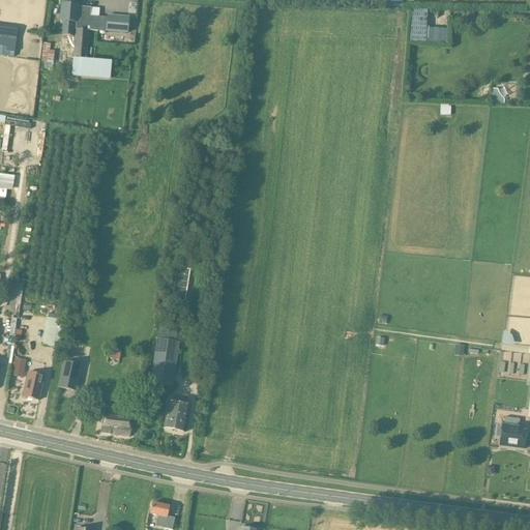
[(78,5),(62,4),(61,22),(63,22),(62,35),(74,36),(75,23),(76,23),(78,5)]
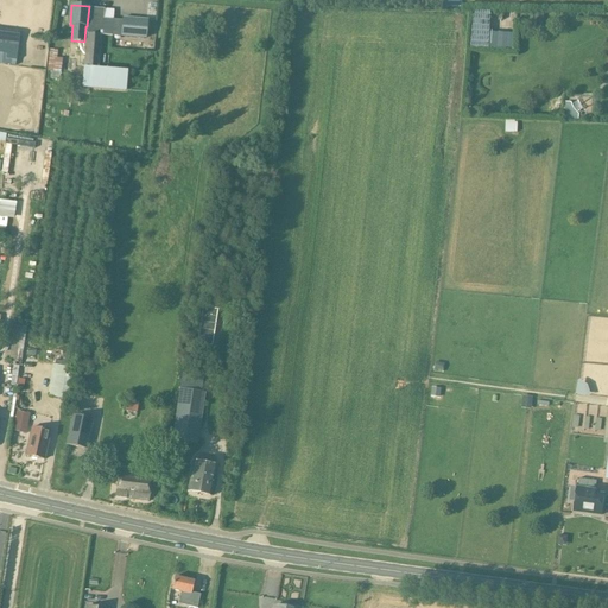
[(87,26),(88,26),(87,30),(113,32),(114,19),(105,19),(106,8),(90,7),(90,6),(89,6),(87,26)]
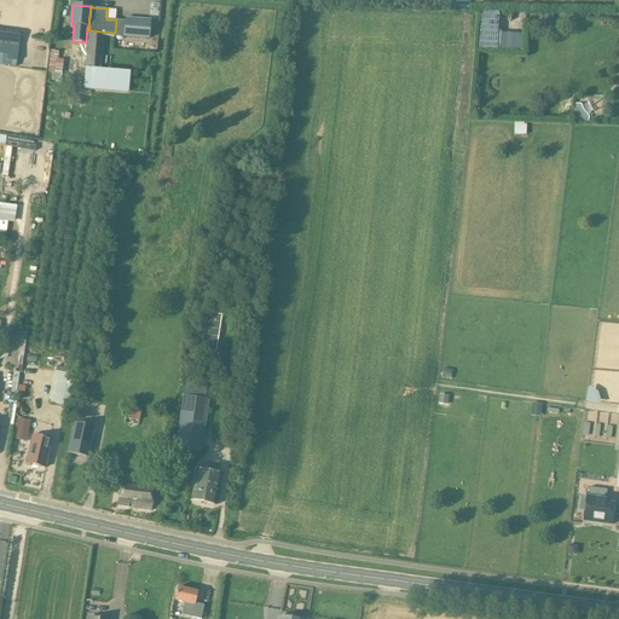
[(480,21),(479,48),(498,50),(499,11),(482,10),(482,21),(480,21)]
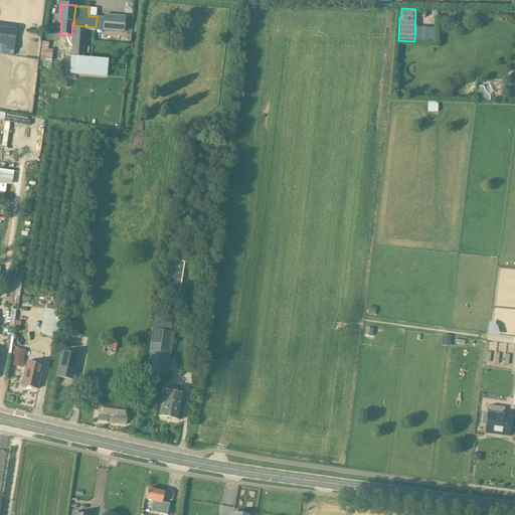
[(125,17),(104,15),(103,30),(124,32),(125,17)]
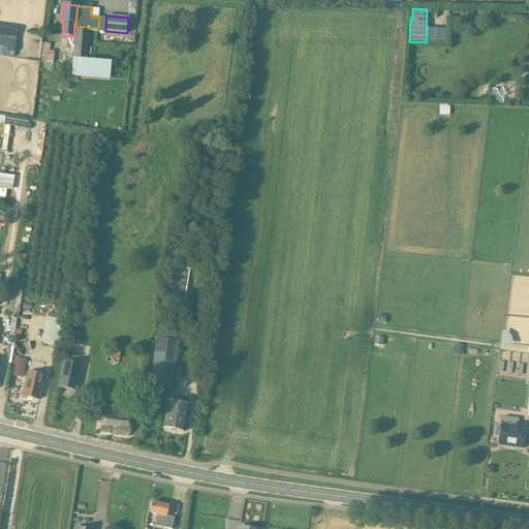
[(9,31),(0,29),(0,45),(6,48),(6,57),(13,58),(16,45),(7,44),(9,31)]
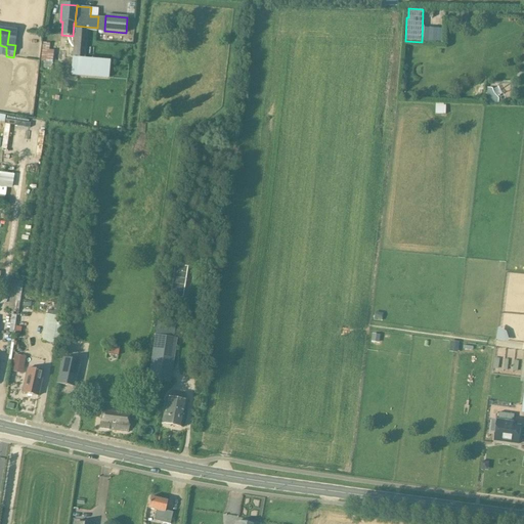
[(88,30),(76,29),(72,76),(108,78),(110,60),(86,58),(88,30)]
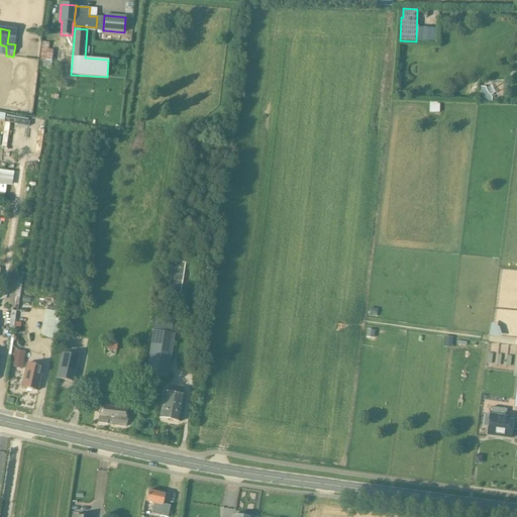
[(430,102),(430,112),(440,113),(440,104),(438,104),(438,103),(430,102)]
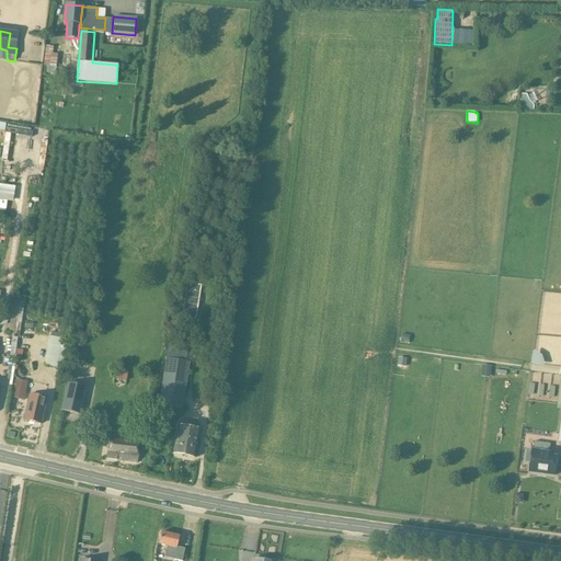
[(201,286),(187,284),(182,318),(195,320),(201,286)]
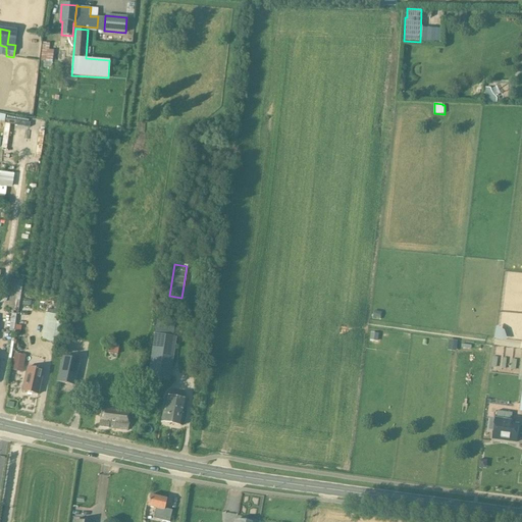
[(12,279),(8,309),(18,310),(22,280),(12,279)]
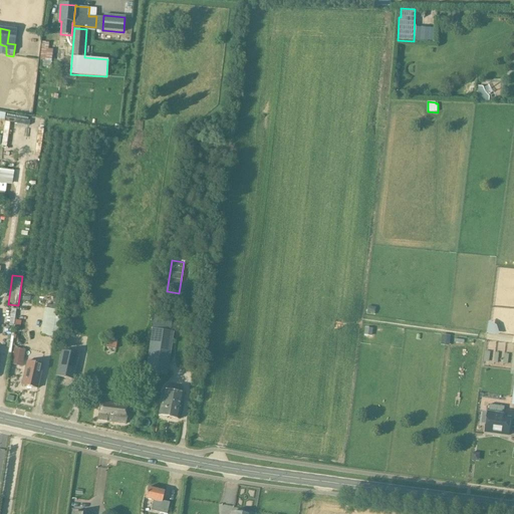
[(368,306),(367,313),(374,314),(375,307),(368,306)]
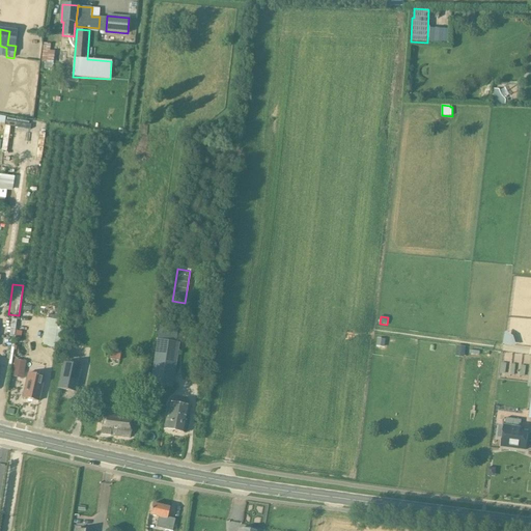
[(55,337),(57,324),(57,320),(47,318),(44,347),(53,348),(54,345),(55,337)]
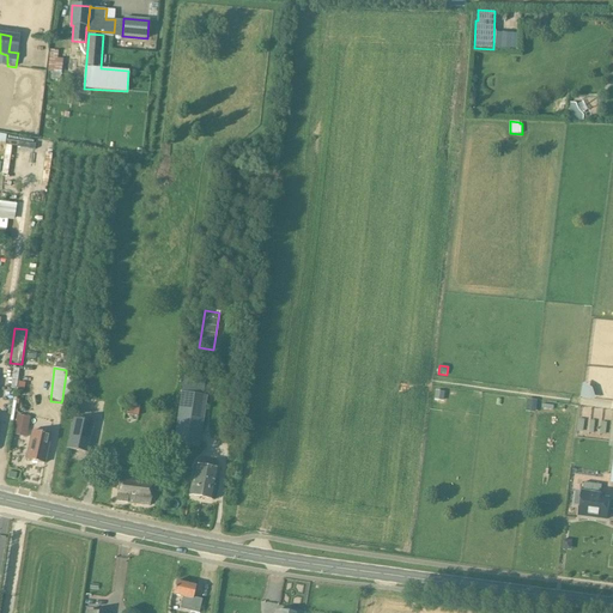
[(192,448),(200,449),(199,448),(208,396),(202,395),(205,380),(183,377),(173,454),(189,456),(192,448)]
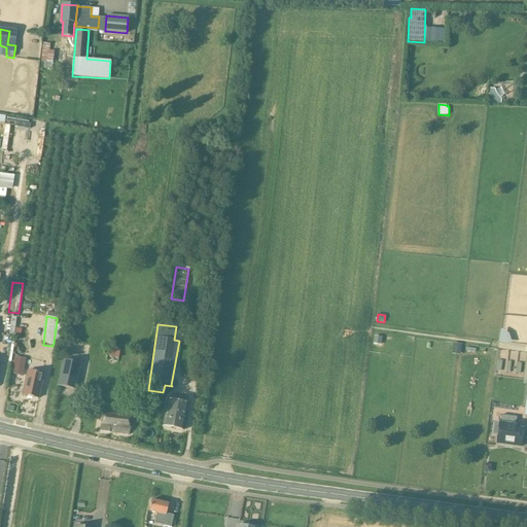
[(454,343),(453,351),(461,352),(462,344),(454,343)]
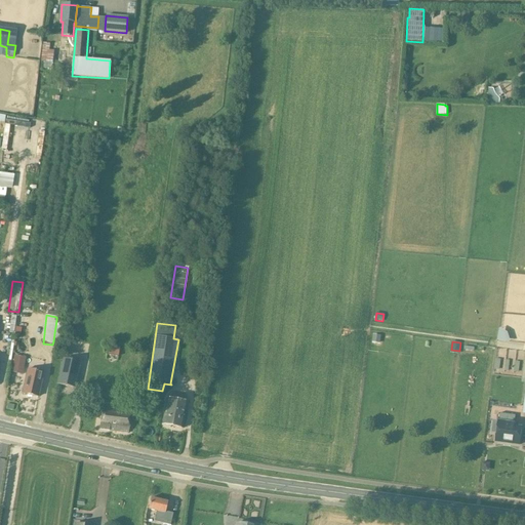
[(119,348),(109,347),(108,355),(118,357),(119,348)]
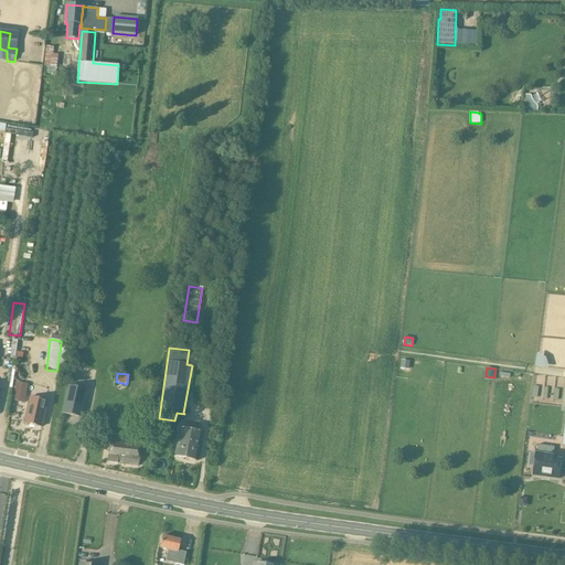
[(17,383),(13,394),(25,396),(28,385),(17,383)]
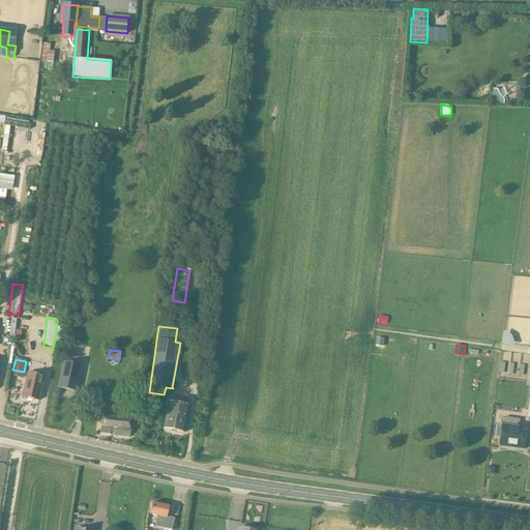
[(62,361),(57,388),(74,392),(80,365),(62,361)]
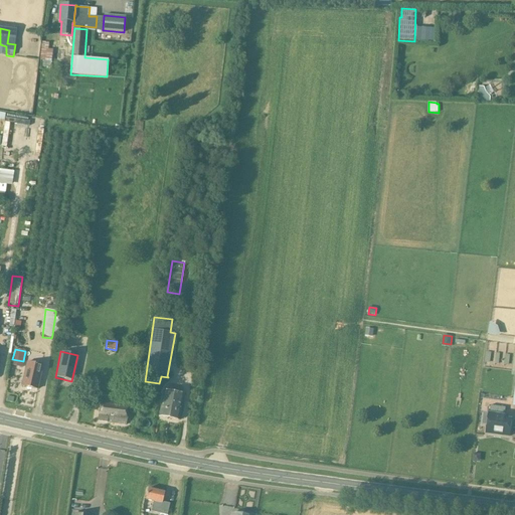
[(26,362),(21,385),(38,389),(43,366),(26,362)]
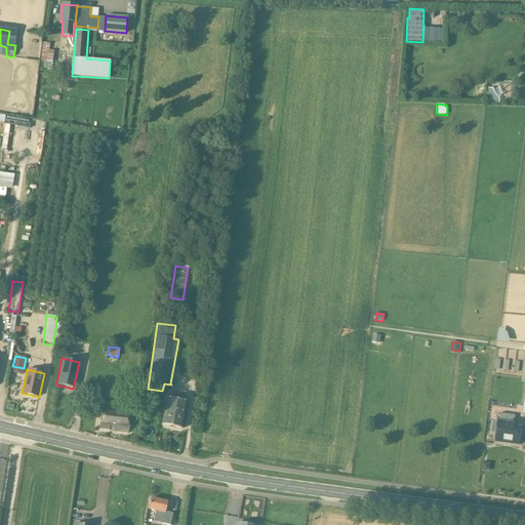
[(167,399),(162,425),(183,429),(187,403),(167,399)]
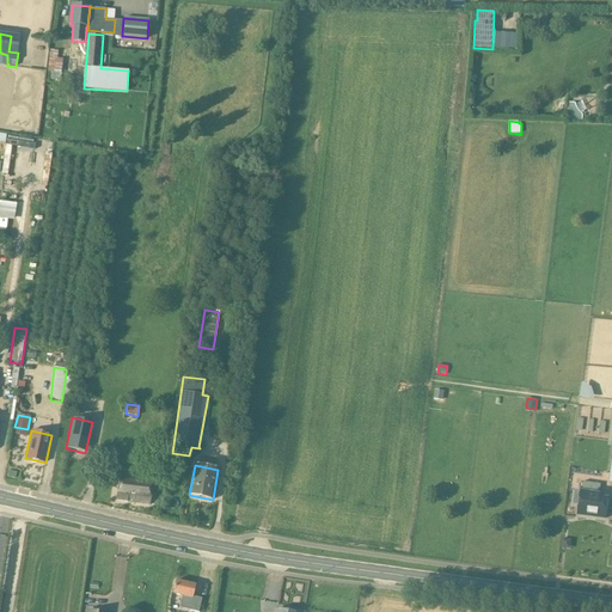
[(120,472),(117,501),(151,505),(154,477),(120,472)]
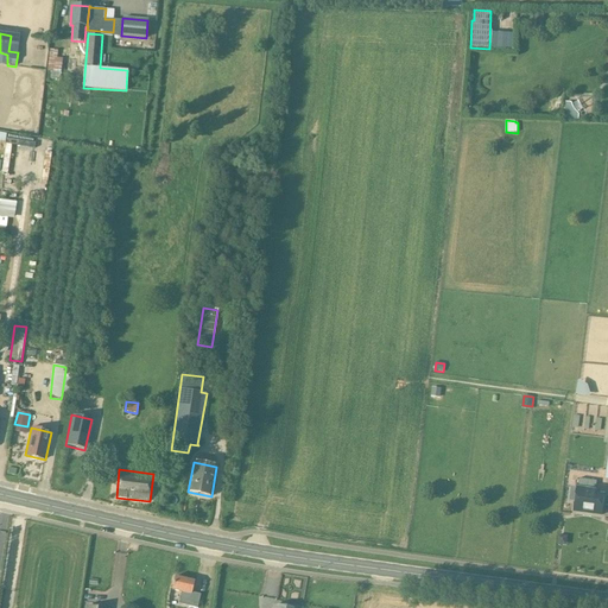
[(574,512),(577,512),(601,515),(605,495),(596,494),(597,488),(572,485),(570,500),(576,500),(574,512)]
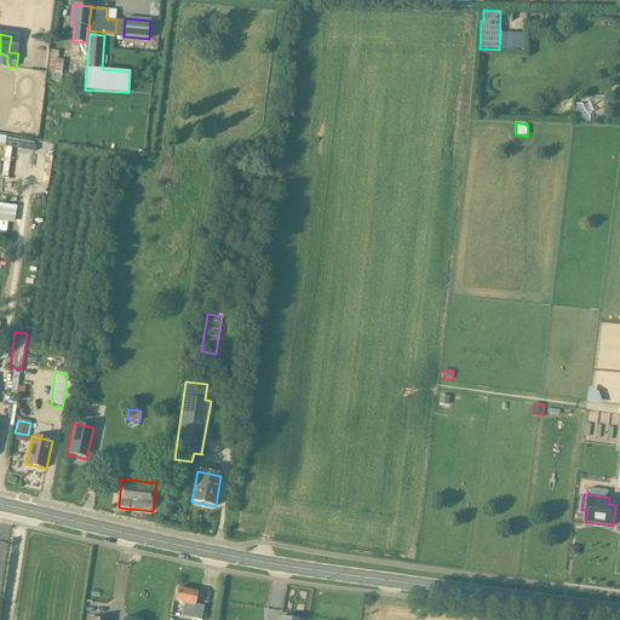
[(205,607),(195,604),(197,593),(178,589),(176,602),(185,604),(182,616),(201,619),(205,607)]
